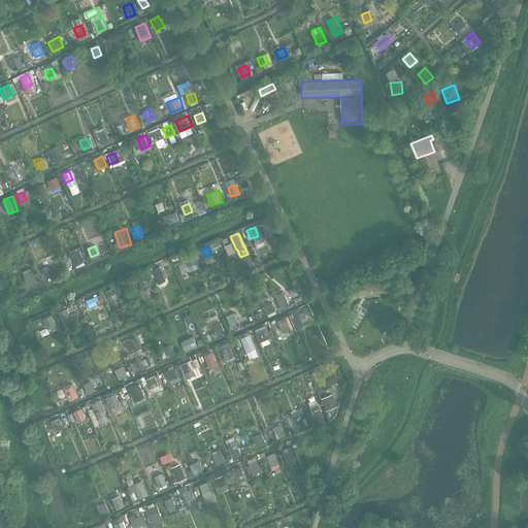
[(80,250),(71,253),(76,265),(86,262),(80,250)]
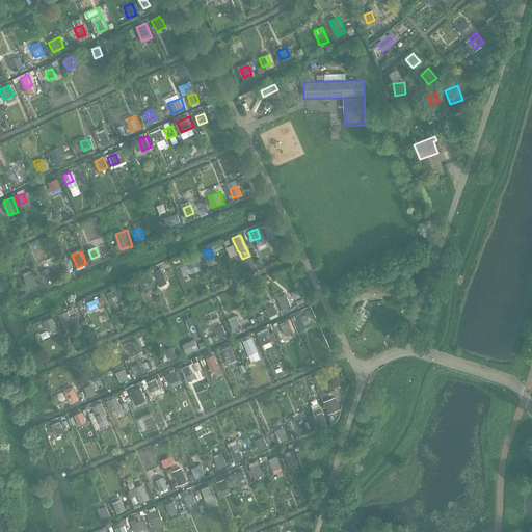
[(191,268),(200,265),(195,256),(187,260),(191,268)]
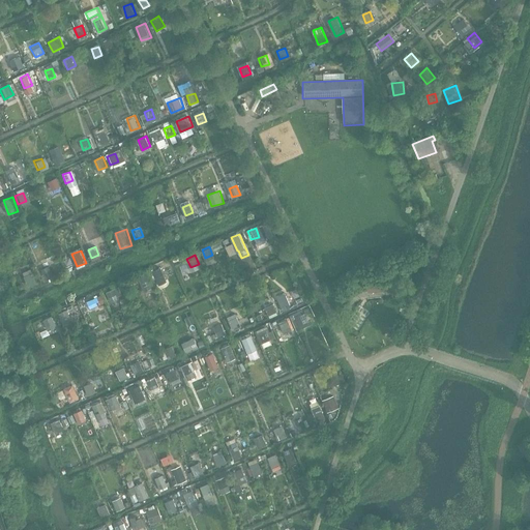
[(48,268),(39,270),(42,280),(51,276),(48,268)]
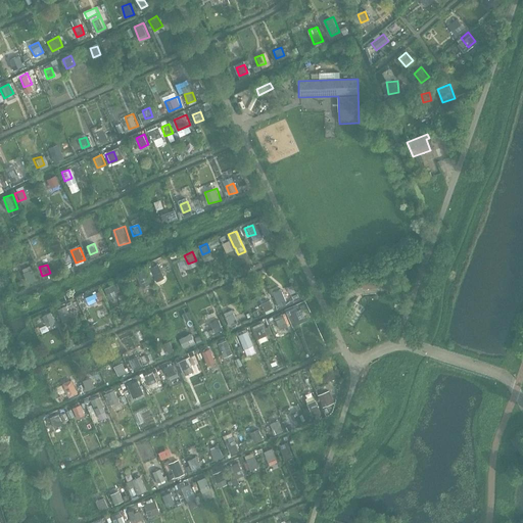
[(158,266),(151,268),(154,277),(161,274),(158,266)]
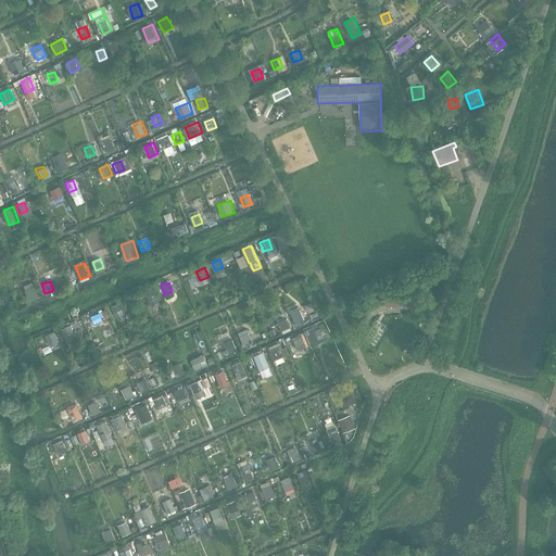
[(40,298),(35,283),(26,287),(30,301),(40,298)]
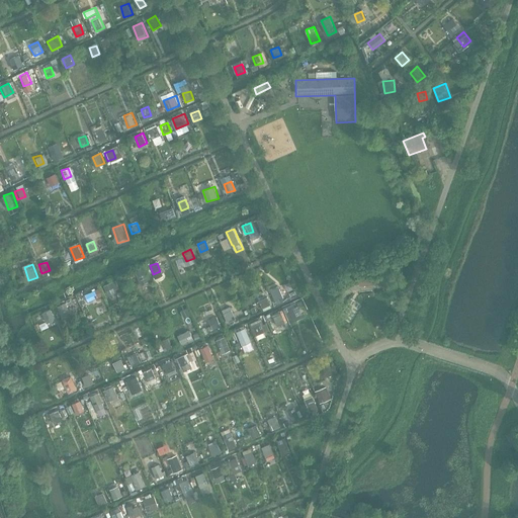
[(144,293),(153,290),(145,267),(137,270),(144,293)]
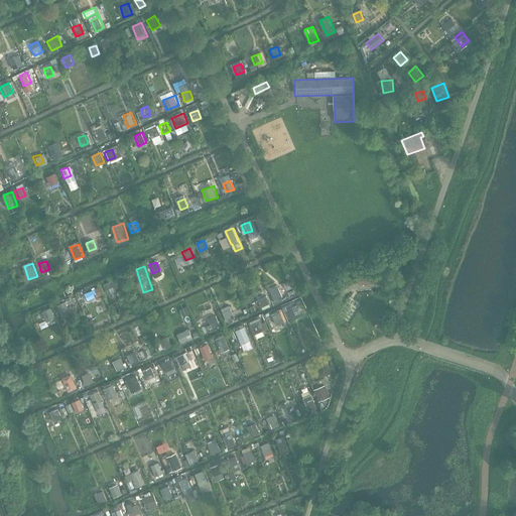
[(109,281),(101,286),(105,295),(114,290),(109,281)]
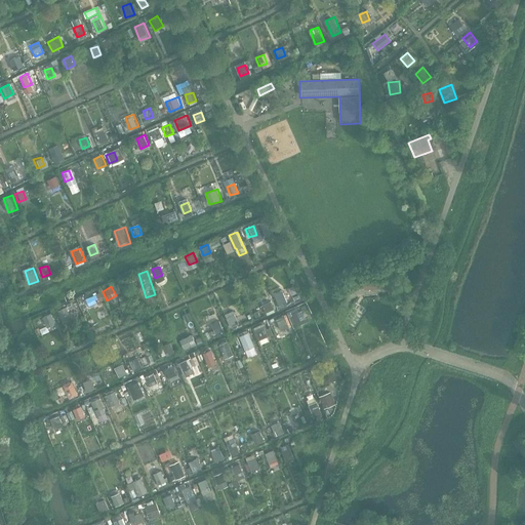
[(281,290),(272,294),(277,304),(285,299),(281,290)]
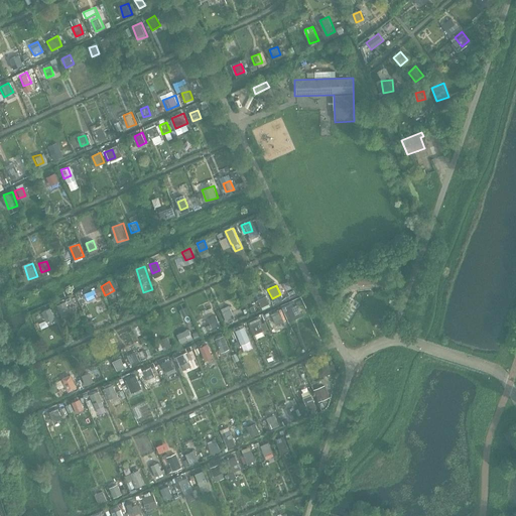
[(256,293),(262,307),(270,303),(264,290),(256,293)]
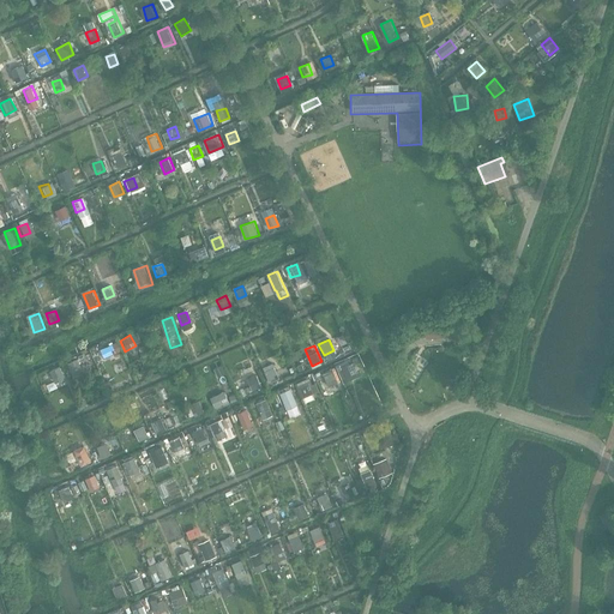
[(78,357),(70,361),(73,371),(83,367),(78,357)]
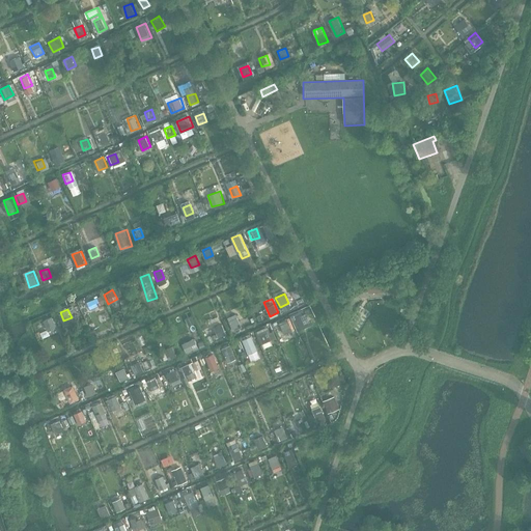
[(238,314),(230,317),(233,327),(242,324),(238,314)]
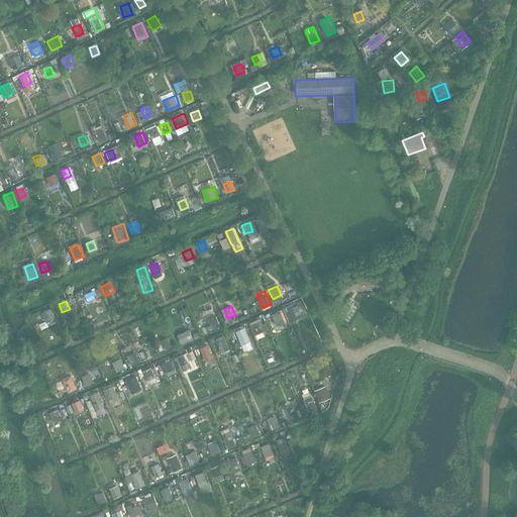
[(43,312),(48,322),(57,317),(52,308),(43,312)]
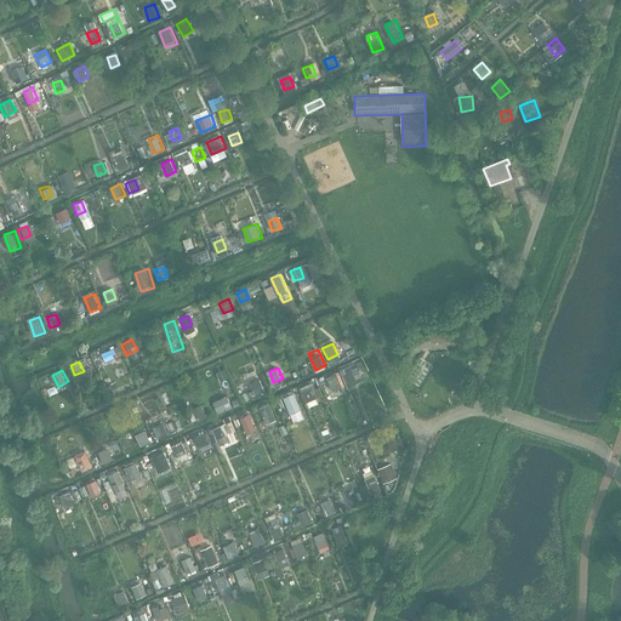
[(336,371),(325,377),(331,388),(342,382),(336,371)]
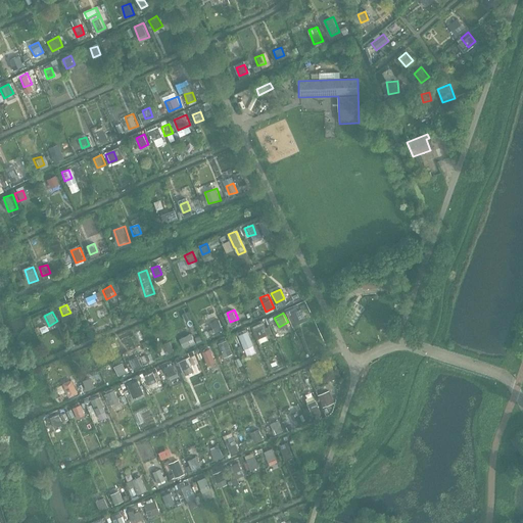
[(269,339),(268,334),(271,333),(267,321),(254,325),(260,342),(269,339)]
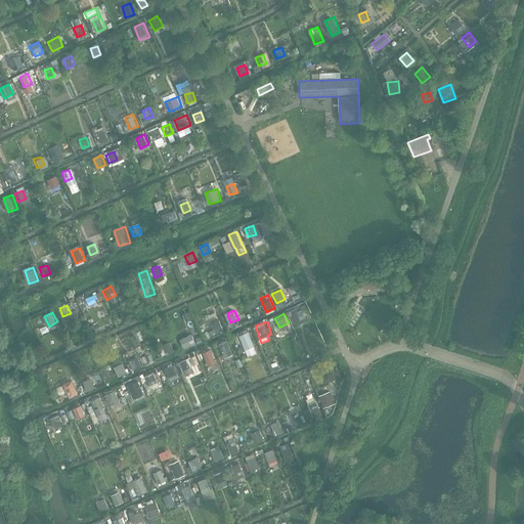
[(243,333),(235,337),(241,346),(248,342),(243,333)]
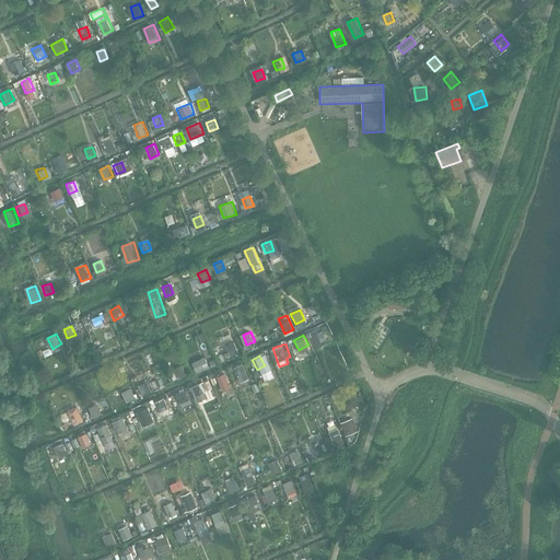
[(198,357),(189,360),(193,370),(201,366),(198,357)]
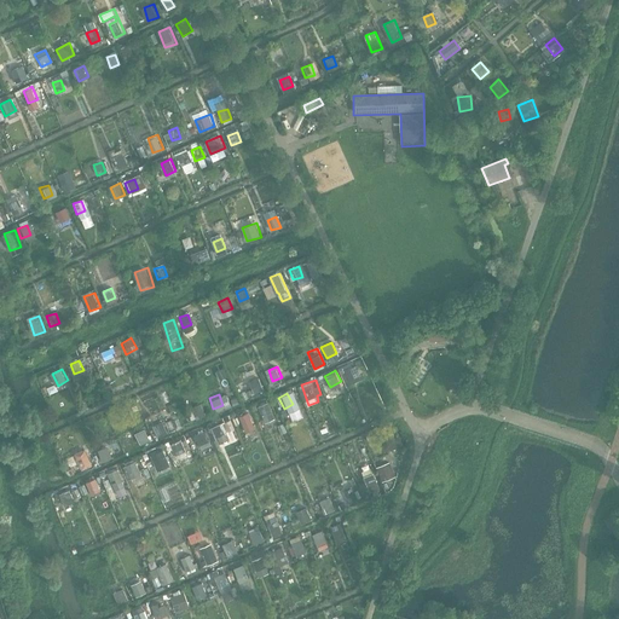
[(268,401),(259,406),(266,422),(277,417),(268,401)]
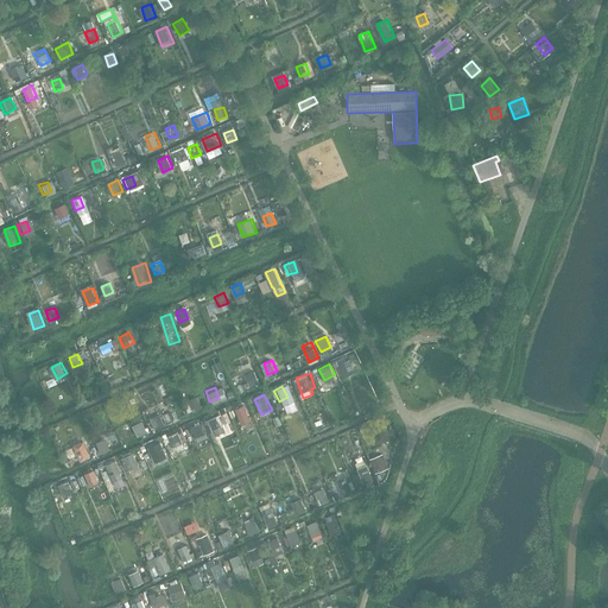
[(244,405),(234,409),(239,418),(247,415),(244,405)]
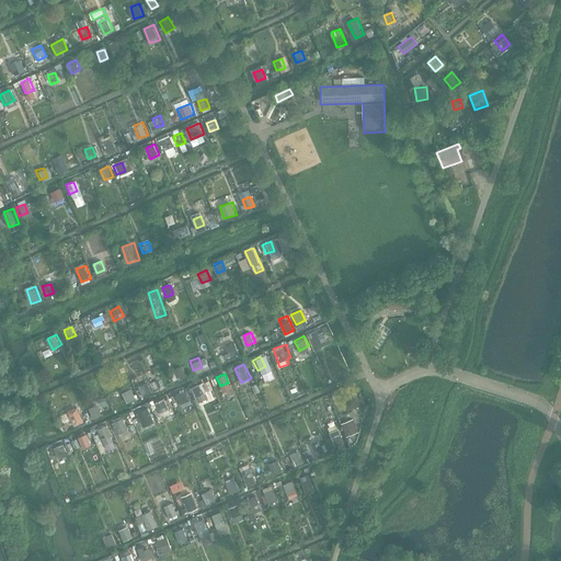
[(158,376),(149,379),(152,388),(161,386),(158,376)]
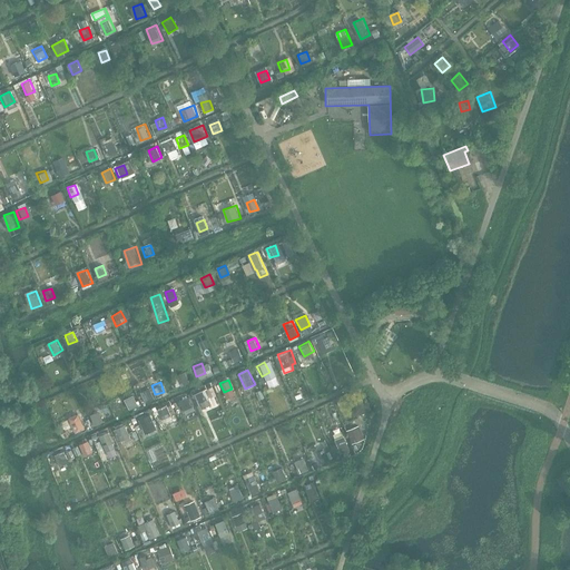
[(195,394),(202,409),(219,400),(212,385),(195,394)]
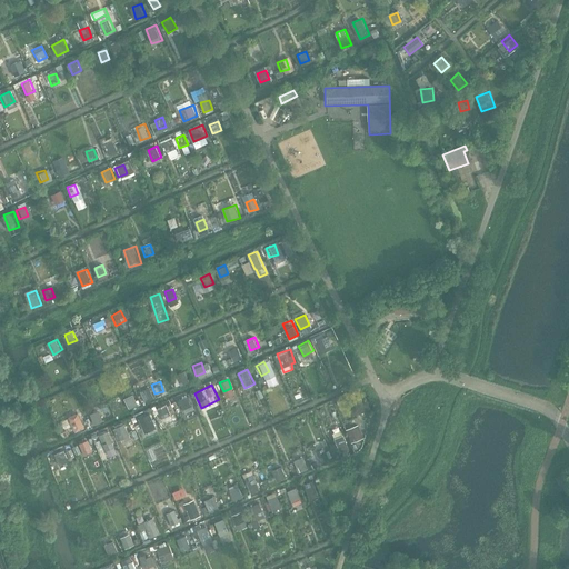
[(130,408),(139,405),(135,393),(126,398),(130,408)]
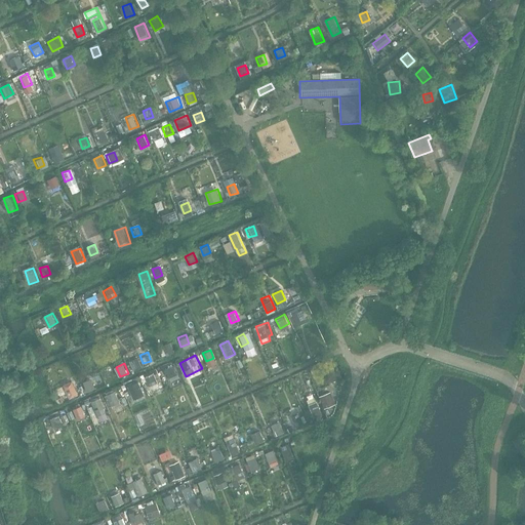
[(172,365),(165,367),(168,376),(175,373),(172,365)]
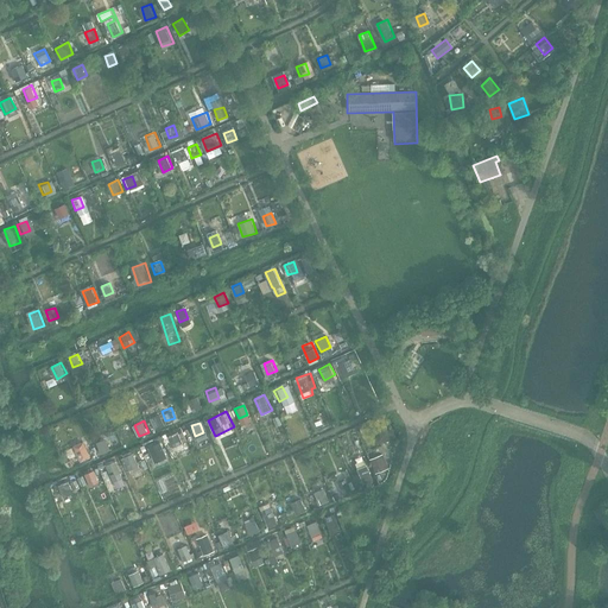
[(173,448),(188,439),(183,429),(168,436),(173,448)]
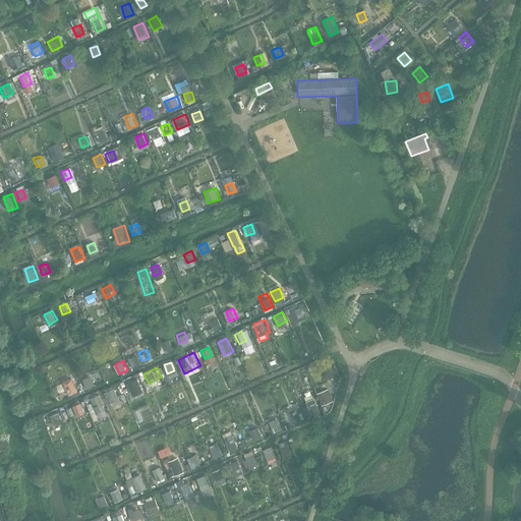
[(87,373),(79,375),(82,385),(90,382),(87,373)]
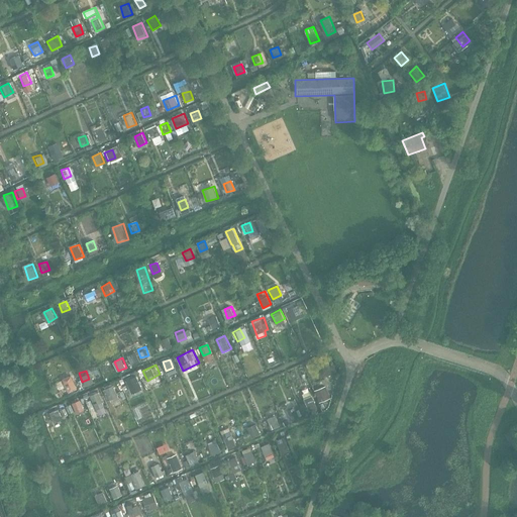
[(73,375),(58,381),(63,395),(78,389),(73,375)]
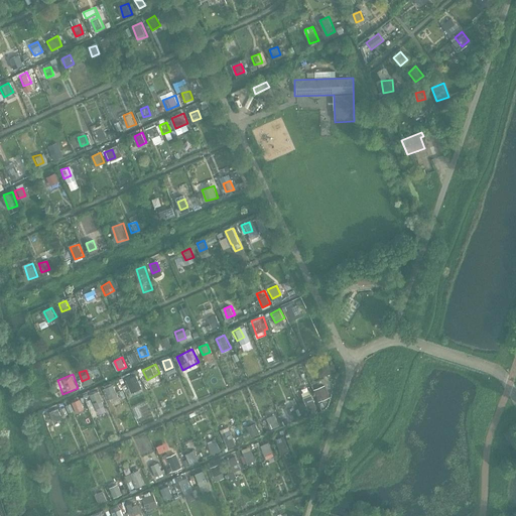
[(132,375),(124,378),(128,386),(135,384),(132,375)]
